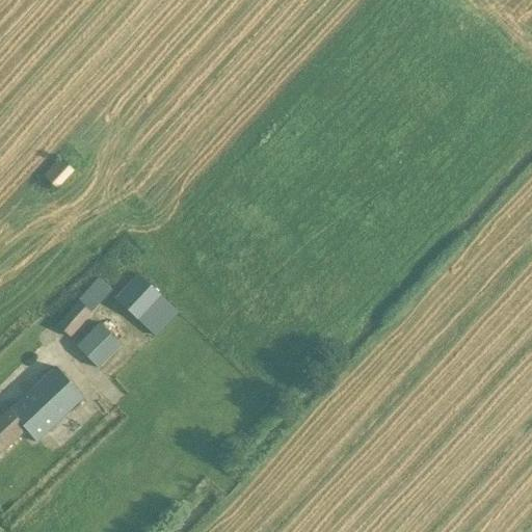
[(60,158),(43,177),(57,190),(75,171),(60,158)]
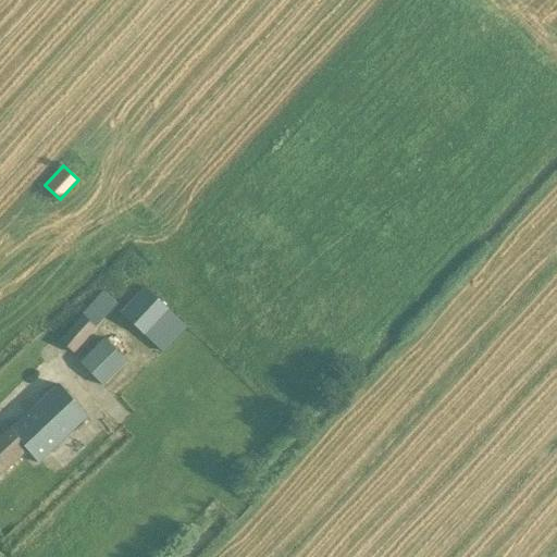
[(159,274),(120,316),(161,355),(160,357),(157,354),(132,380),(161,408),(185,382),(182,379),(213,345),(223,335),(159,274)]
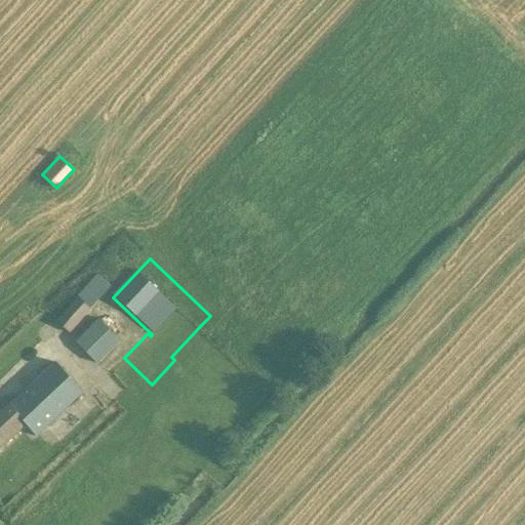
[(97,275),(56,322),(70,334),(112,287),(97,275)]
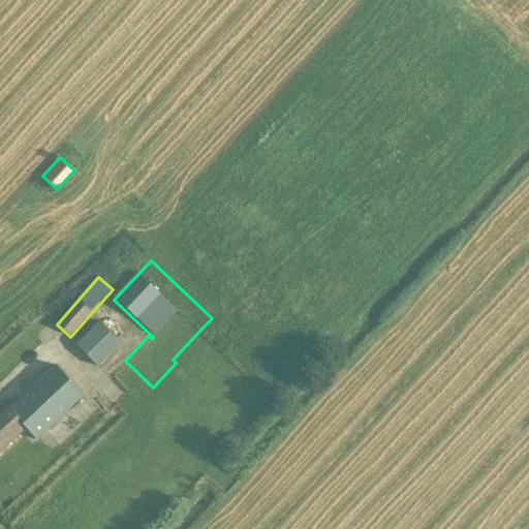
[(99,322),(75,346),(98,368),(121,344),(99,322)]
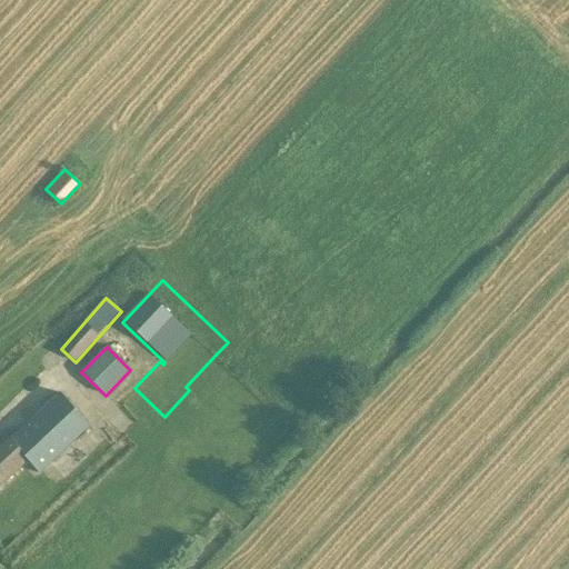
[(10,438),(0,446),(0,486),(29,460),(40,472),(90,426),(61,395),(12,440),(10,438)]
